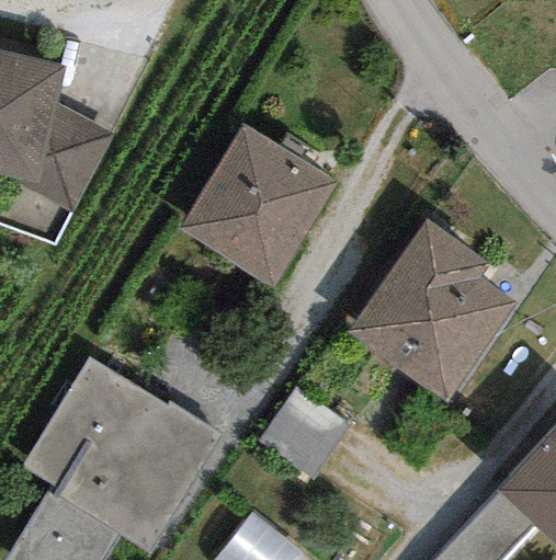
[(68,65),(0,48),(0,175),(13,179),(77,208),(113,133),(58,100),(68,65)]
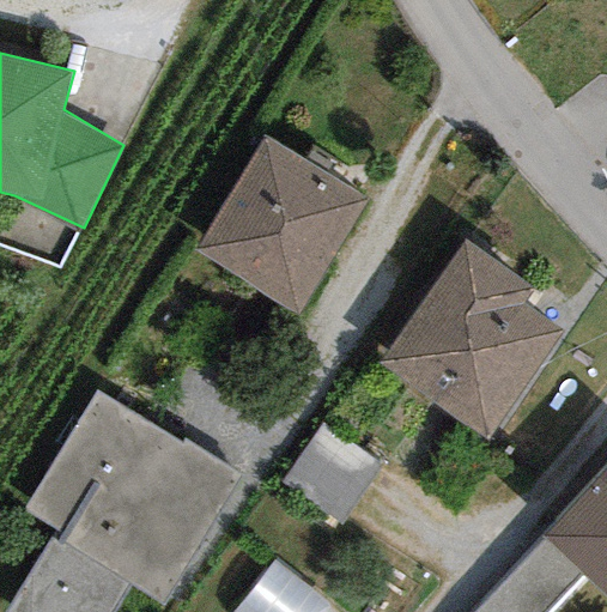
[(371,201),(266,134),(194,248),(301,314),(371,201)]
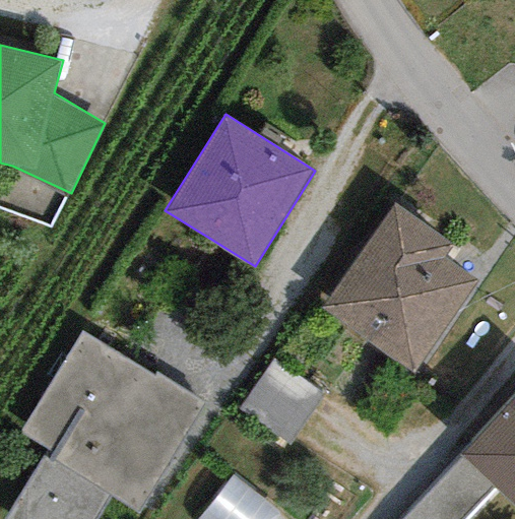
[(448,240),(394,201),(317,306),(415,377),(483,286),(438,254),(448,240)]
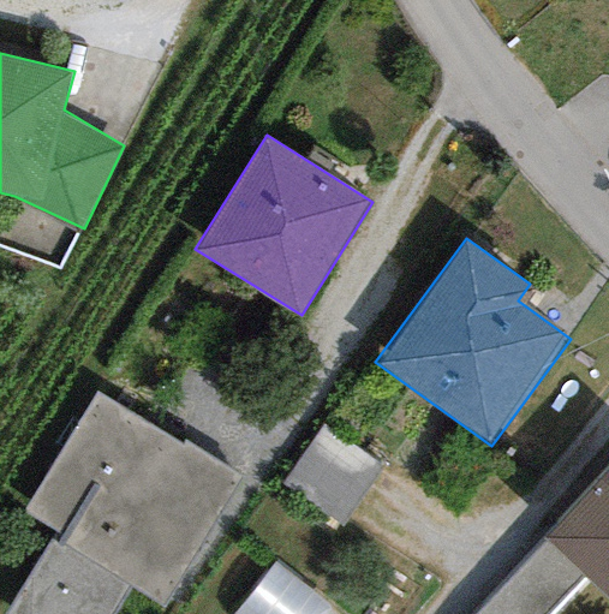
[(243,475),(97,386),(17,518),(52,540),(6,613),(115,613),(137,580),(167,598),(243,475)]
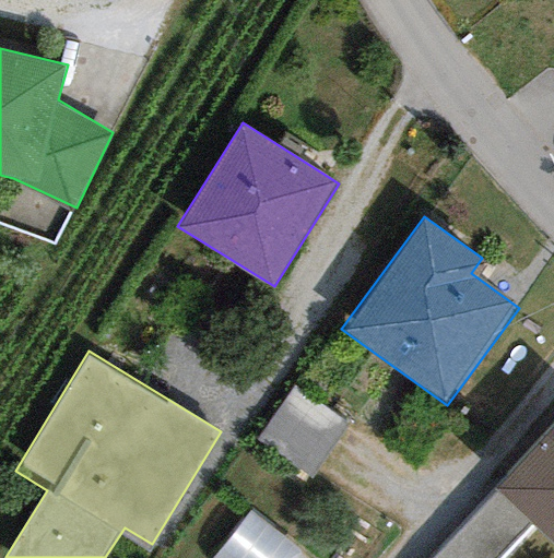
[(354,416),(297,380),(263,431),(320,467),(354,416)]
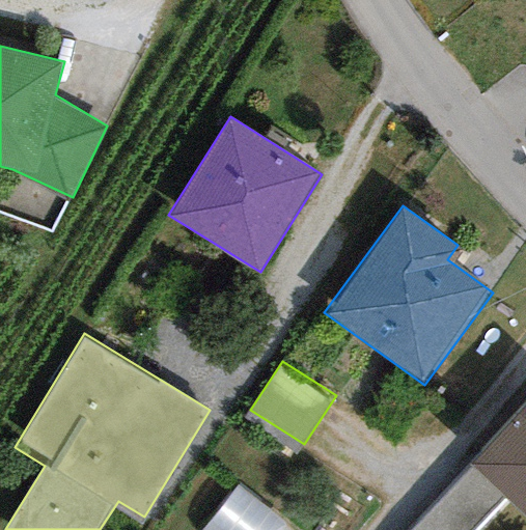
[(525,406),(469,470),(502,499),(525,520),(525,406)]
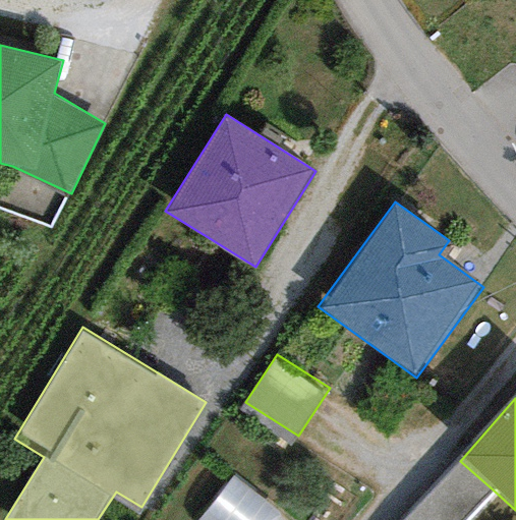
[(464,519),(493,489),(460,461),(405,519),(464,519)]
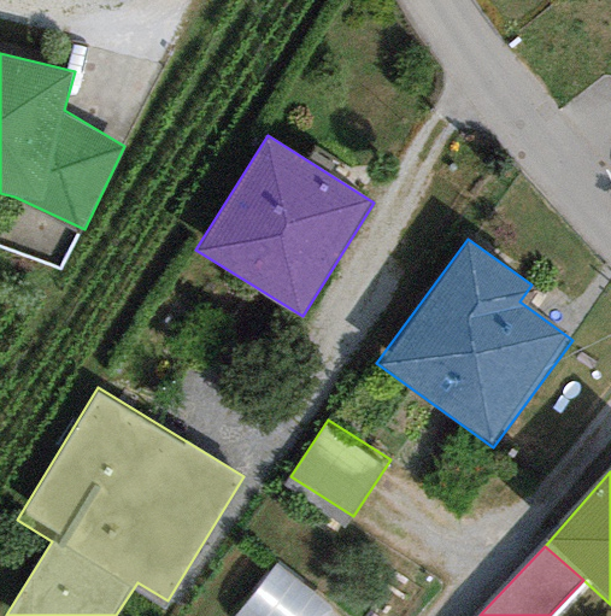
[(328,615),(338,603),(278,561),(238,615),(328,615)]
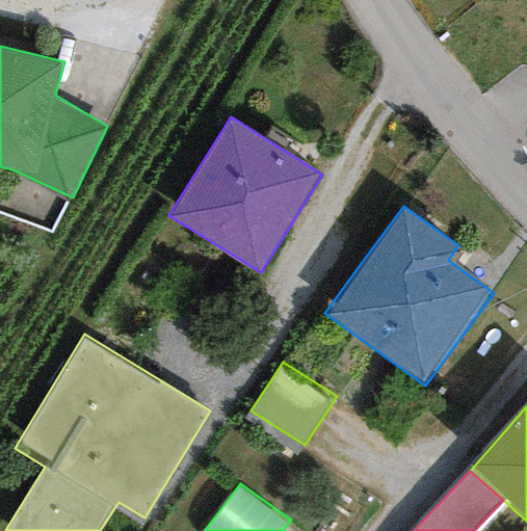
All buildings are outlined.
